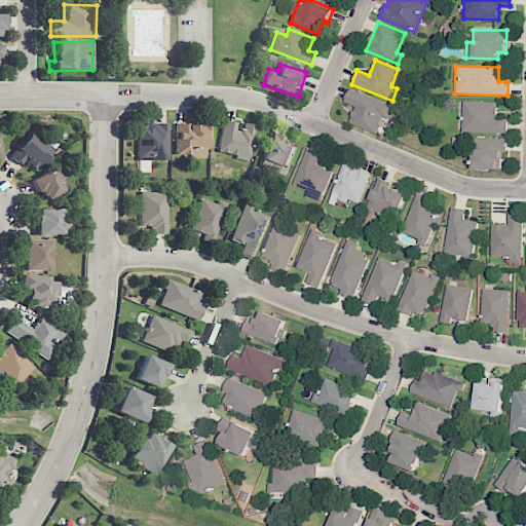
[(344,102),(355,106),(349,122),(377,134),(383,117),(387,118),(392,105),(349,88),(344,102)]
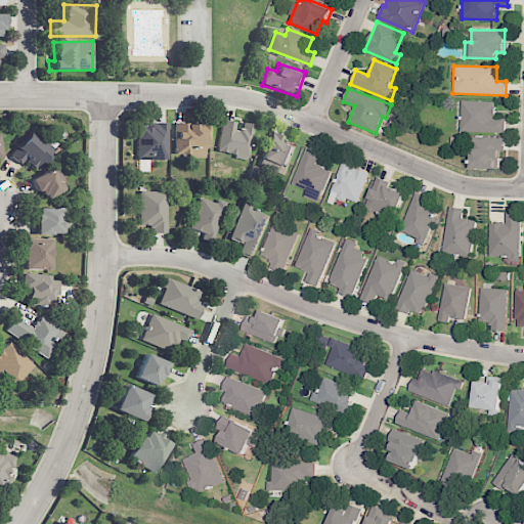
[(505,132),(506,118),(494,118),(494,101),(461,100),(461,131),(505,132)]
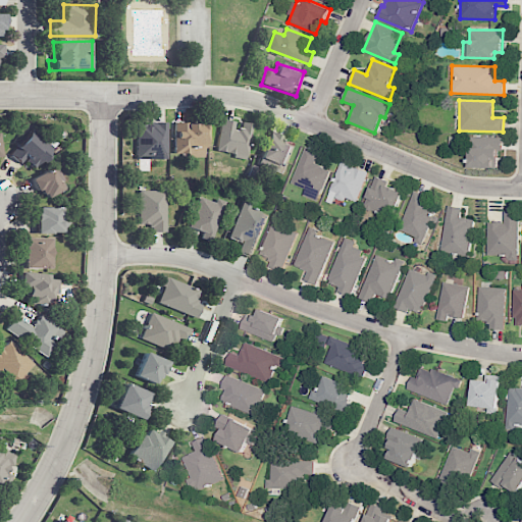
[(235,121),(220,119),(216,153),(247,157),(252,123),(242,122),(241,129),(233,128),(235,121)]
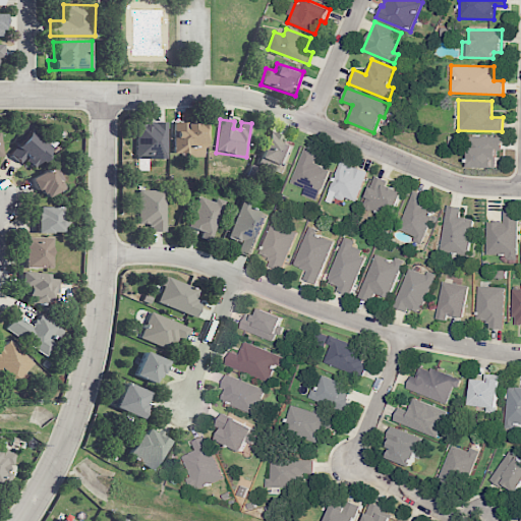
[(166,122),(135,123),(135,159),(167,158),(166,122)]
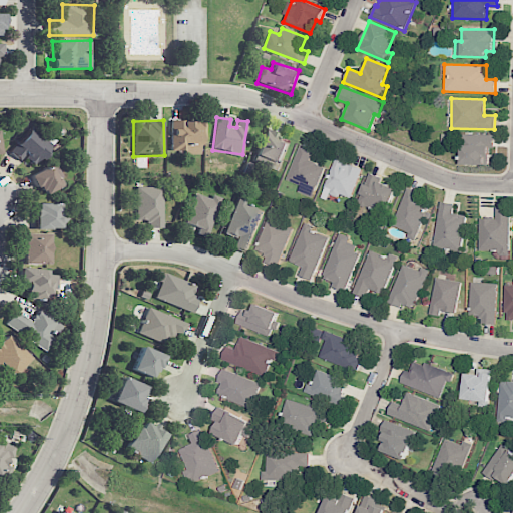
[(170,150),(183,150),(183,154),(201,154),(201,121),(171,121),(170,150)]
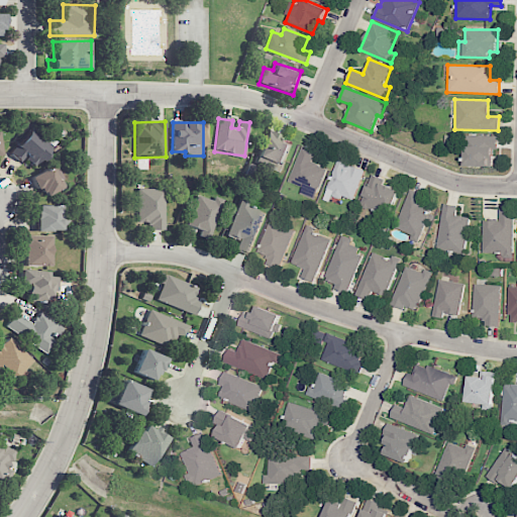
[(19,162),(24,158),(33,167),(54,147),(34,126),(9,150),(19,162)]
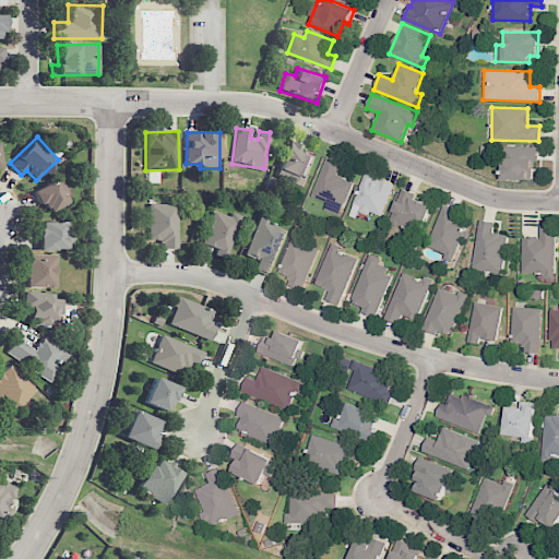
[(307,178),(313,154),(298,150),(299,144),(288,141),(277,177),(300,183),(302,176),(307,178)]
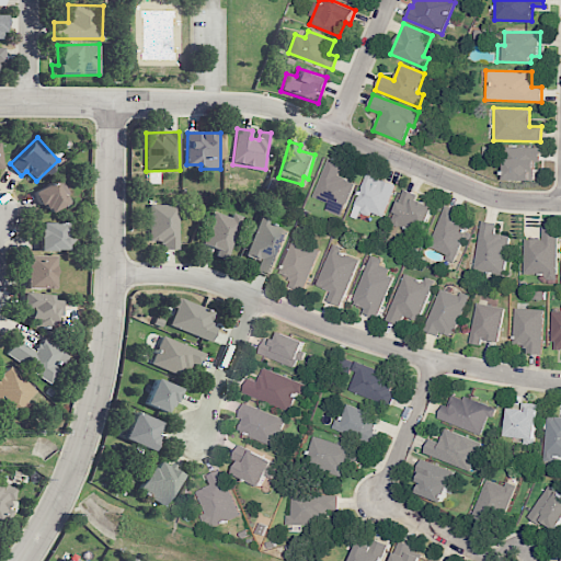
[(534,180),(535,162),(540,162),(540,147),(504,146),(504,180),(534,180)]
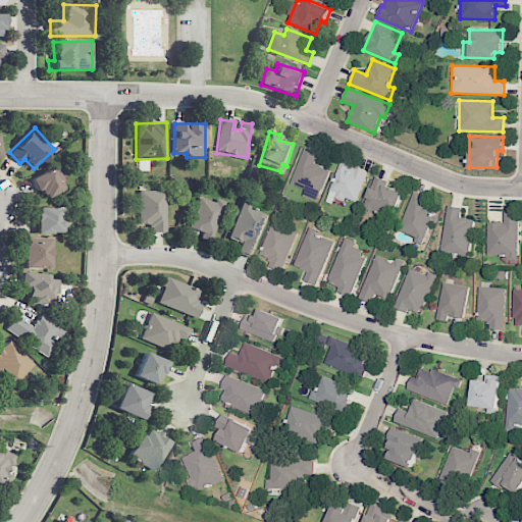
[(292,185),(305,189),(302,196),(319,201),(328,168),(314,164),(318,151),(303,146),(292,185)]
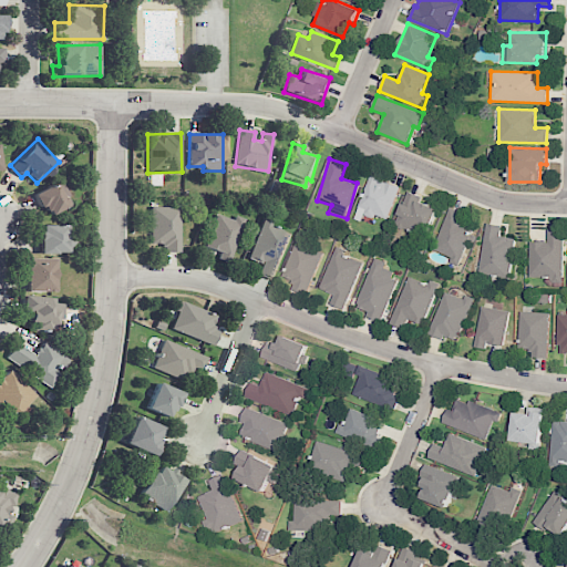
[(400,185),(370,175),(353,218),(361,222),(363,215),(373,218),(374,215),(388,219),(400,185)]
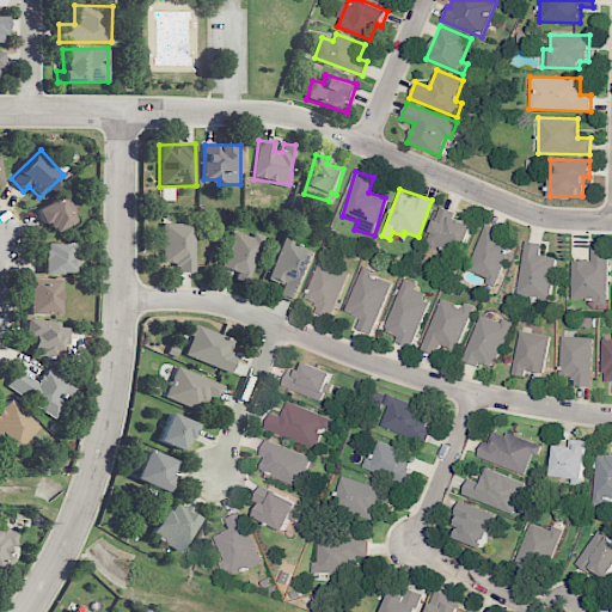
[(79,219),(67,194),(35,209),(43,225),(48,222),(53,232),(79,219)]
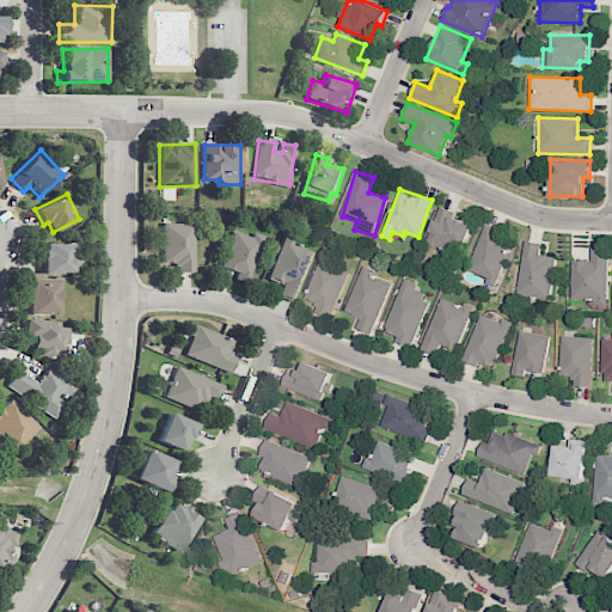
[(427,243),(463,255),(472,224),(456,219),(458,212),(439,206),(427,243)]
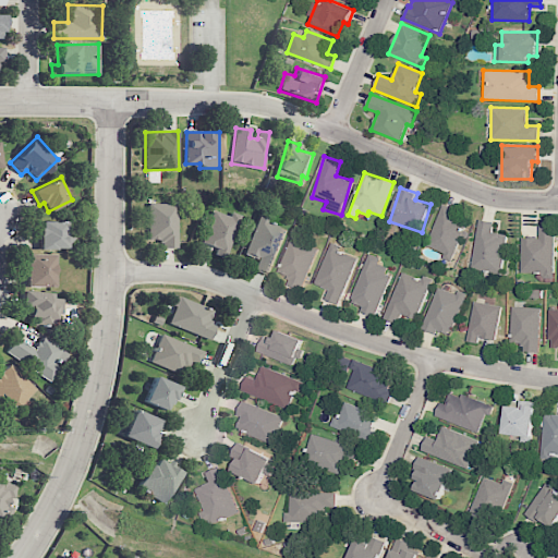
[(147,240),(160,240),(160,249),(176,249),(177,204),(148,204),(147,240)]
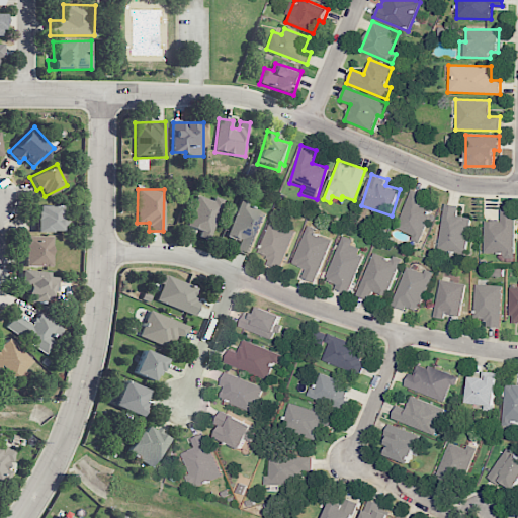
[(428,196),(410,189),(395,230),(419,239),(426,222),(431,224),(434,216),(422,210),(428,196)]
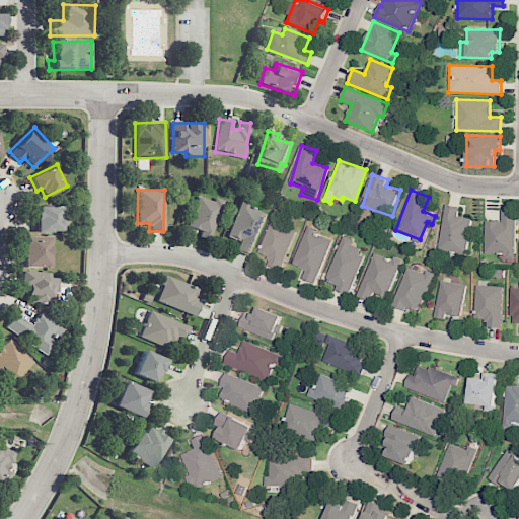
[(210,239),(223,200),(215,198),(214,202),(198,196),(187,226),(201,231),(199,235),(210,239)]
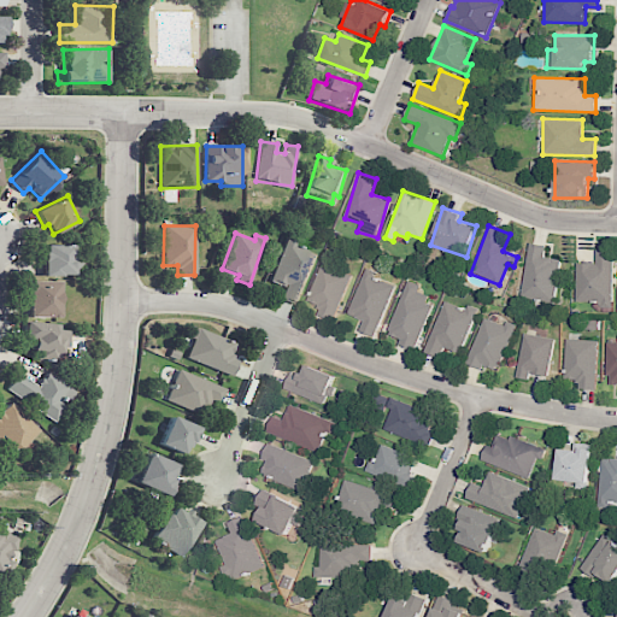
[(316,252),(286,240),(270,281),(285,287),(281,298),(297,304),(316,252)]
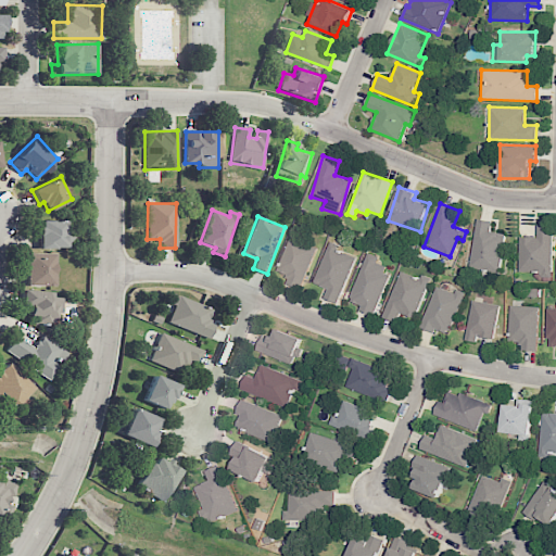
[(492,220),(476,218),(469,268),(500,273),(504,234),(490,231),(492,220)]
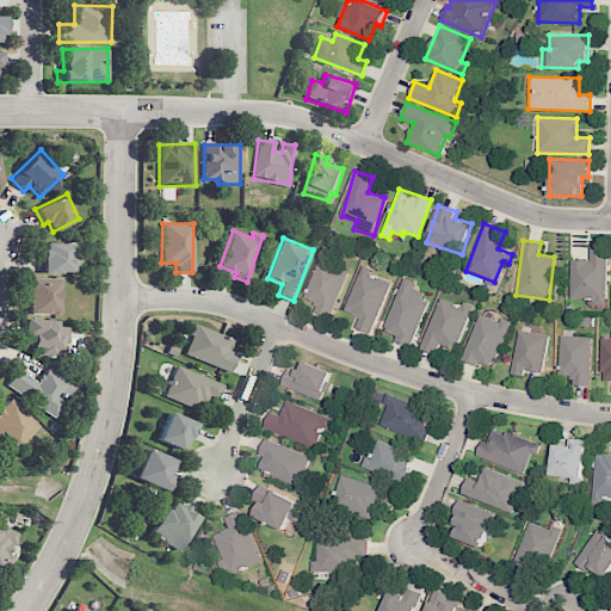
[(43,273),(74,272),(74,242),(42,244),(43,273)]
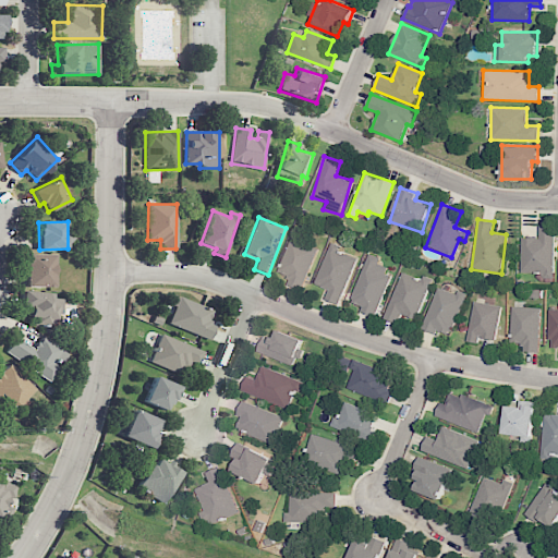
[(522,237),(520,275),(554,275),(555,226),(538,226),(538,237),(522,237)]
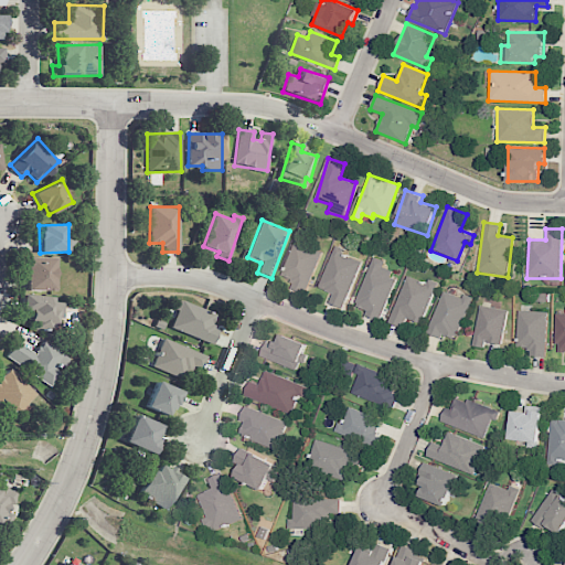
[(306,292),(321,248),(295,238),(281,275),(292,279),(290,287),(306,292)]
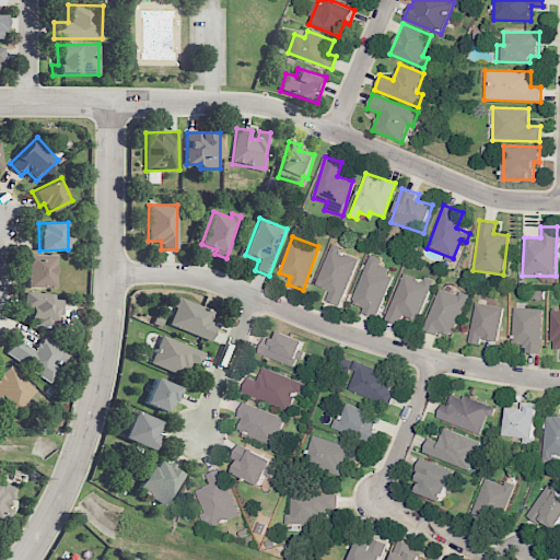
[(315,286),(329,290),(326,301),(340,306),(359,259),(338,252),(340,246),(331,243),(315,286)]
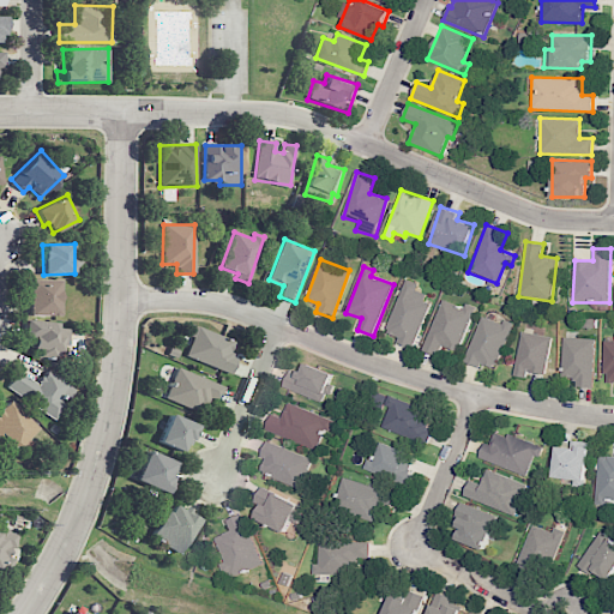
[(385,332),(398,337),(396,343),(411,349),(431,299),(414,293),(417,283),(405,278),(385,332)]
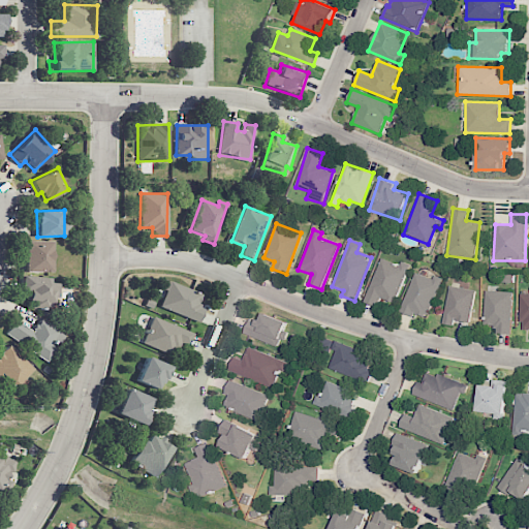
[(24,272),(51,272),(50,241),(23,241),(24,272)]
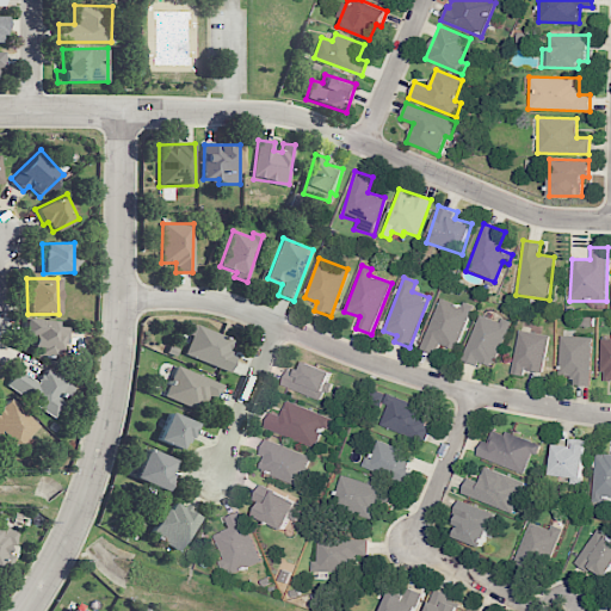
[(434,355),(439,344),(456,350),(473,306),(463,301),(461,306),(439,297),(420,349),(434,355)]
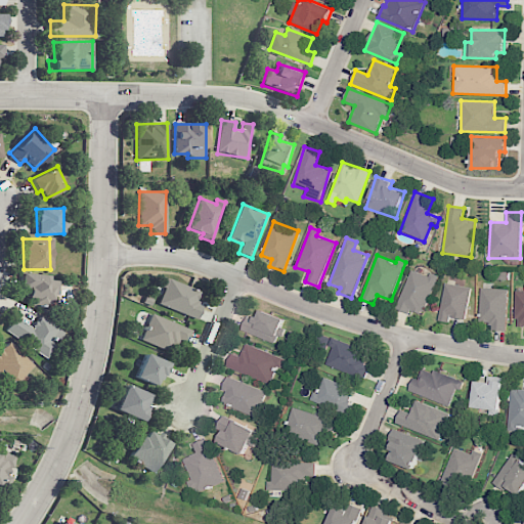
[(396,307),(422,316),(437,274),(430,272),(428,276),(410,269),(396,307)]
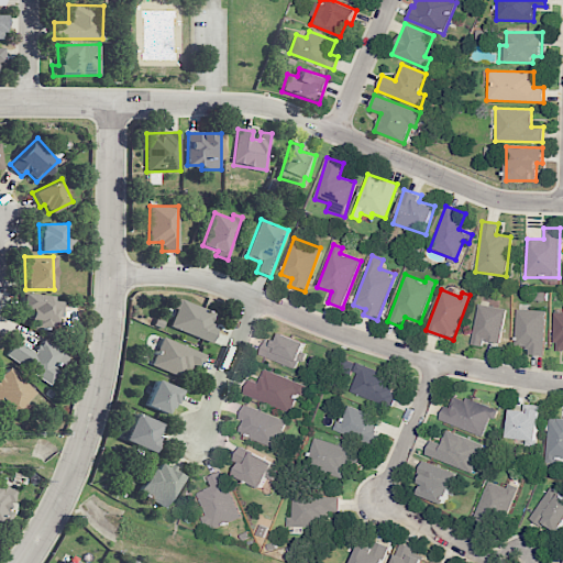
[(21,309),(30,309),(29,320),(42,320),(42,328),(54,329),(54,317),(63,317),(64,297),(22,295),(21,309)]
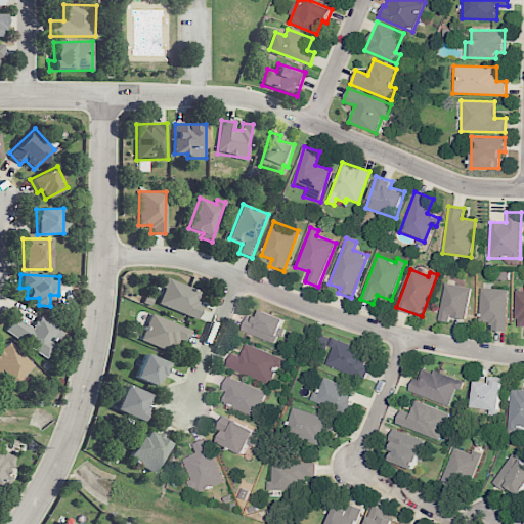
[(158,304),(195,319),(202,305),(195,302),(200,291),(168,278),(158,304)]
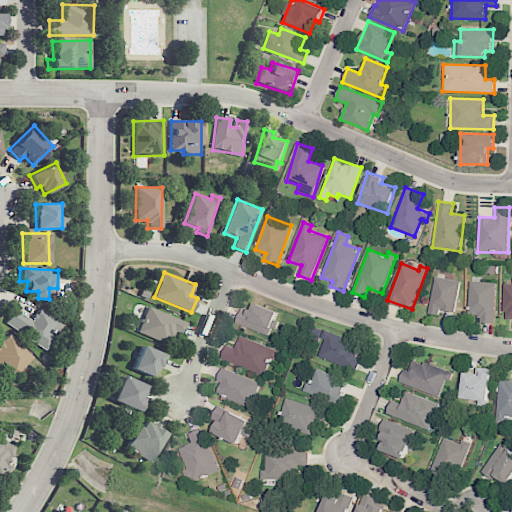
[(454,312),(460,281),(435,276),(428,312),(438,315),(439,309),(454,312)]
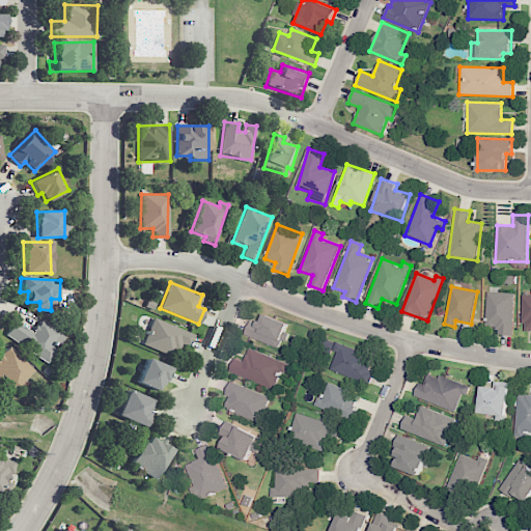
[(514,292),(487,291),(485,326),(496,327),(496,334),(512,335),(514,292)]
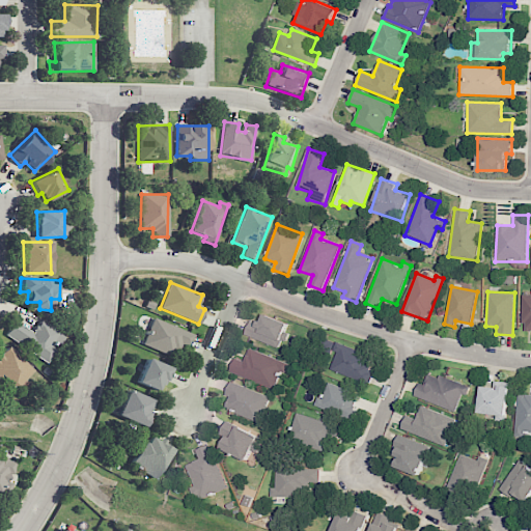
[(530,294),(523,295),(522,330),(530,330),(530,294)]
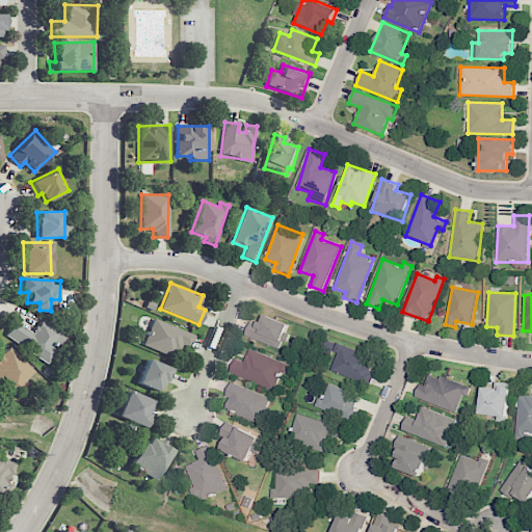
[(287,322),(262,315),(260,324),(249,321),(245,337),(280,347),(287,322)]
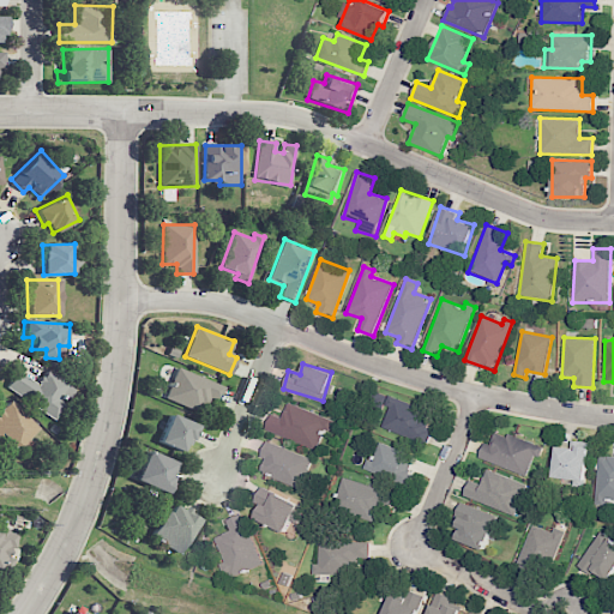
[(217,403),(223,386),(176,368),(164,399),(202,414),(208,399),(217,403)]
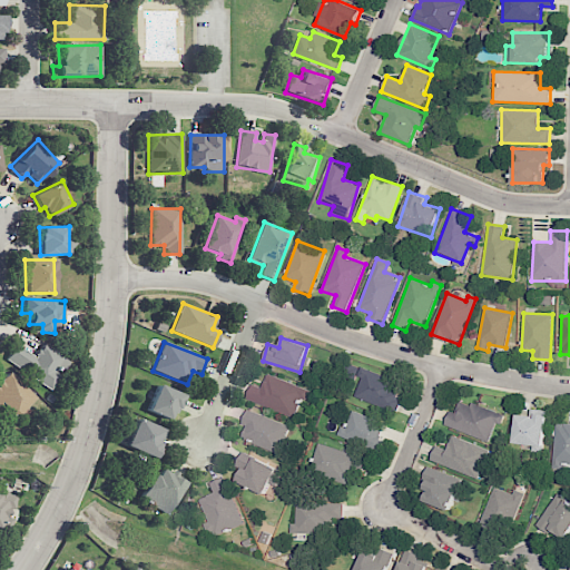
[(52,389),(69,360),(42,344),(36,356),(16,344),(6,362),(52,389)]
